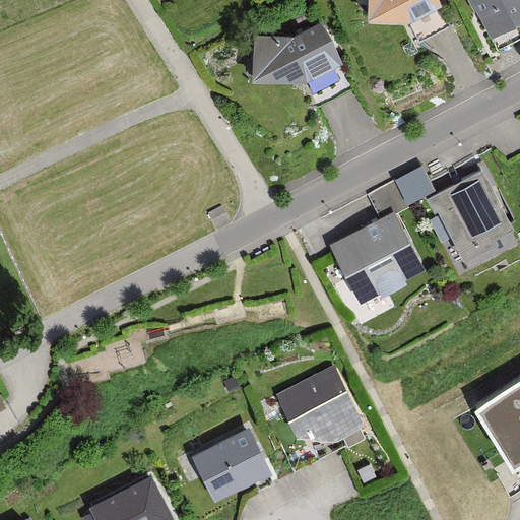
[(439,0),(368,0),(367,15),(405,20),(441,2),(439,0)]
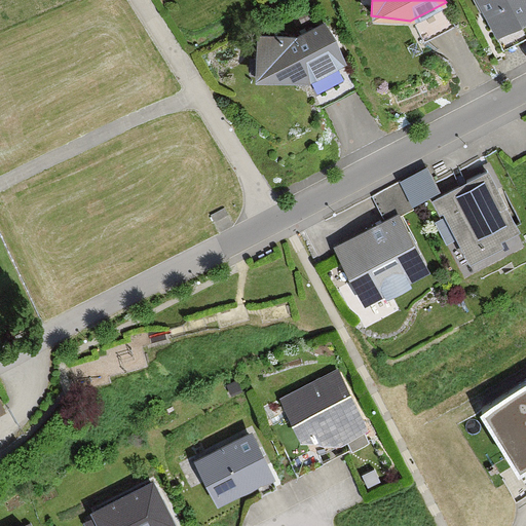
[(525,0),(478,0),(496,36),(525,21),(525,0)]
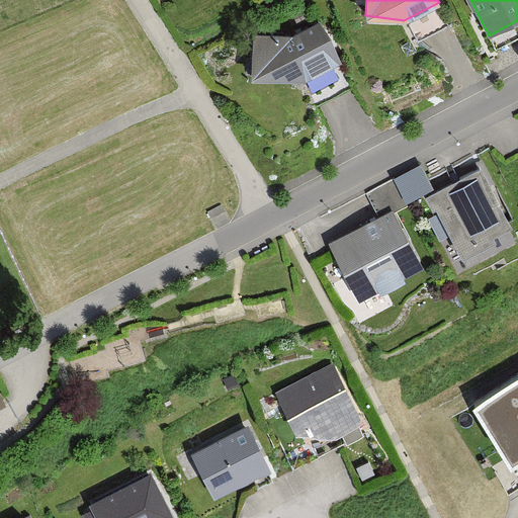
[(317,23),(294,34),(266,33),(251,32),(250,55),(264,56),(263,75),(301,81),(337,63),(317,23)]
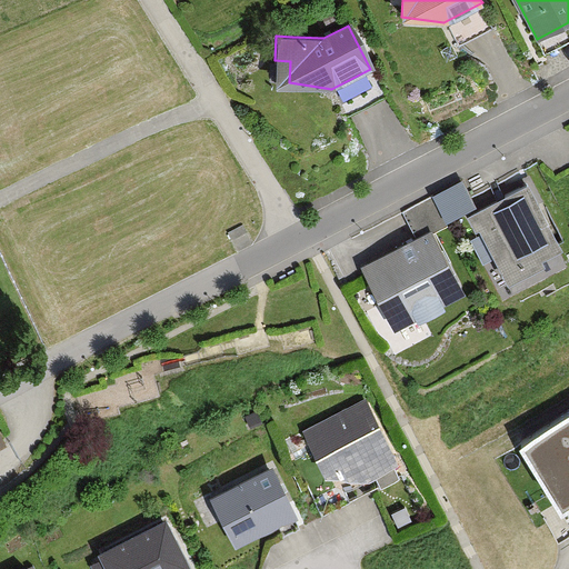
[(529,183),(468,216),(505,286),(545,265),(541,259),(563,248),(529,183)]
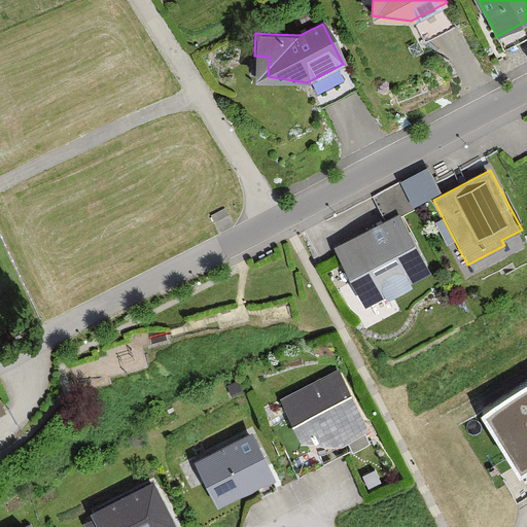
[(400,213),(334,249),(364,307),(385,295),(387,300),(412,286),(411,284),(432,273),(400,213)]
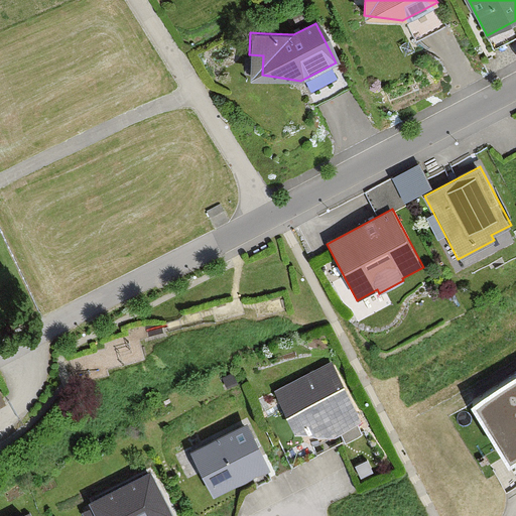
[(334,366),(276,391),(293,431),(337,431),(359,418),(334,366)]
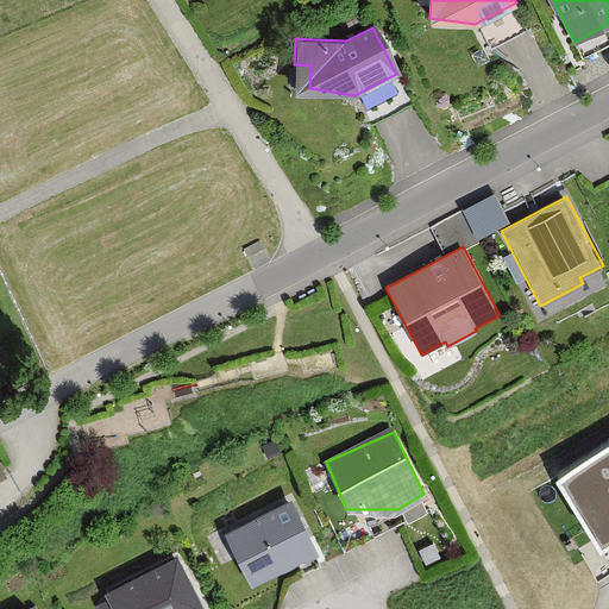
[(608,540),(608,439),(558,470),(603,545),(608,540)]
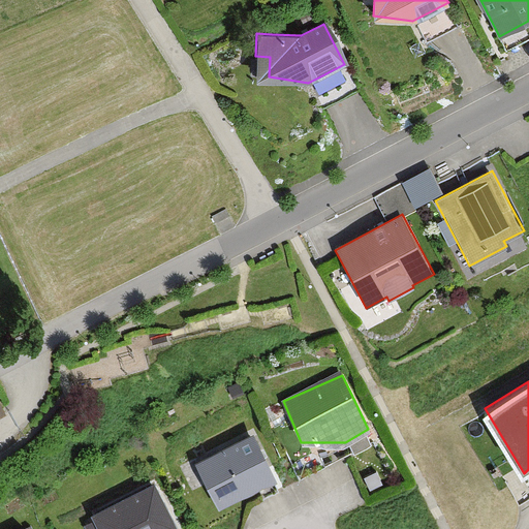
[(253,433),(194,463),(218,508),(276,478),(253,433)]
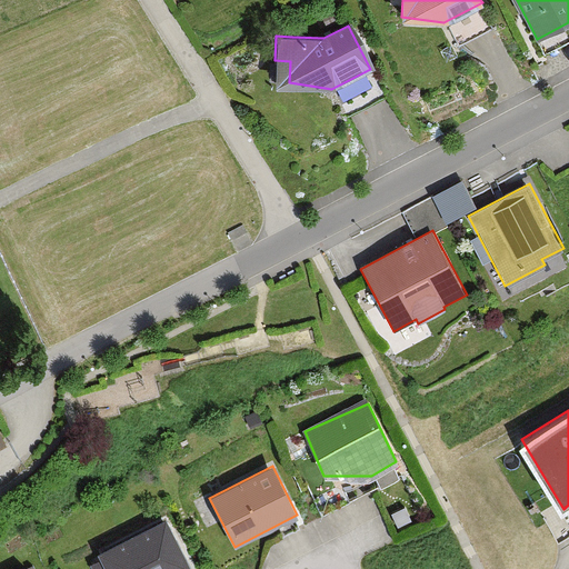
[(162,515),(95,549),(105,568),(189,568),(191,568),(162,515)]
